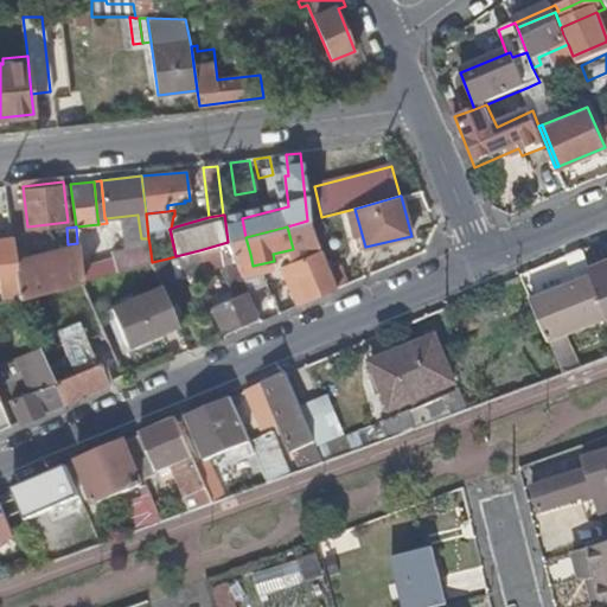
[(16,269),(12,237),(0,238),(0,273),(16,272),(16,269)]
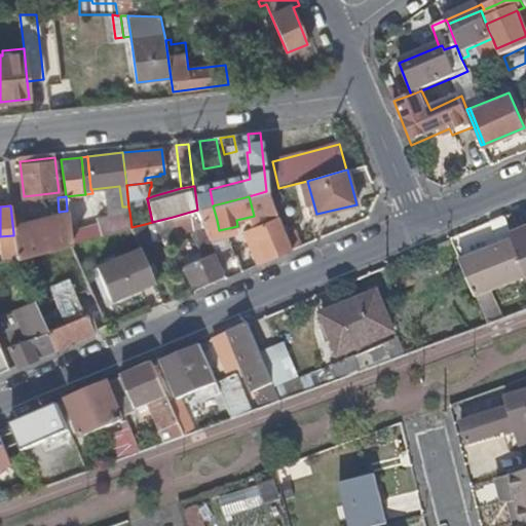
[(217,220),(213,205),(197,210),(203,223),(217,220)]
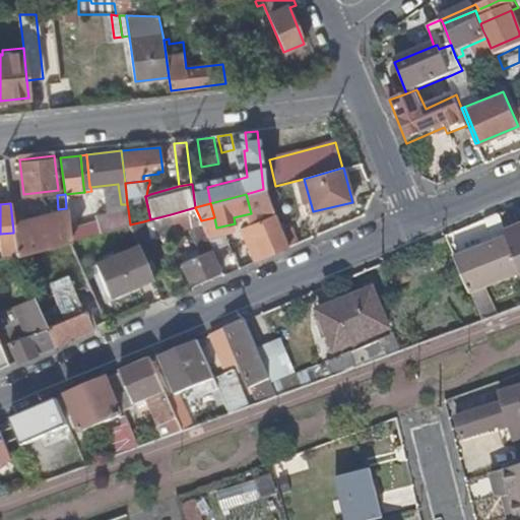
[(201,220),(195,207),(171,214),(175,230),(201,222),(201,220)]
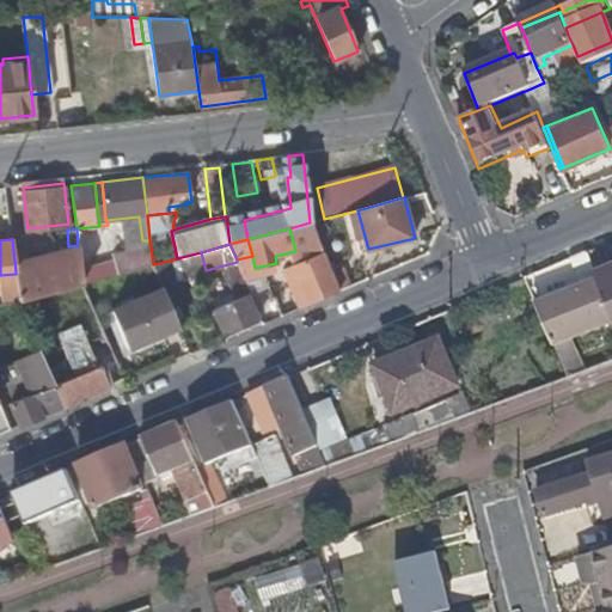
[(120,274),(153,264),(151,246),(115,255),(116,258),(120,274)]
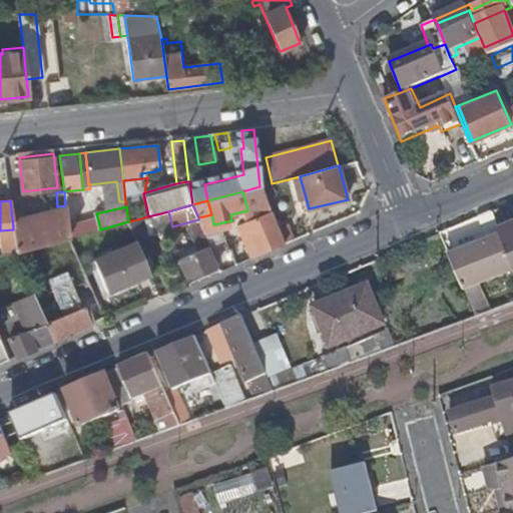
[(258,257),(285,244),(272,212),(248,223),(251,233),(249,234),(258,257)]
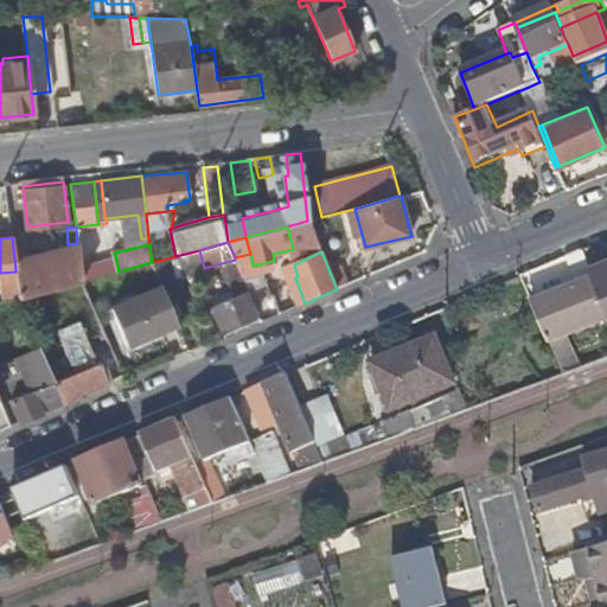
[(19,299),(82,281),(81,267),(78,253),(16,269),(16,272),(17,285),(19,299)]
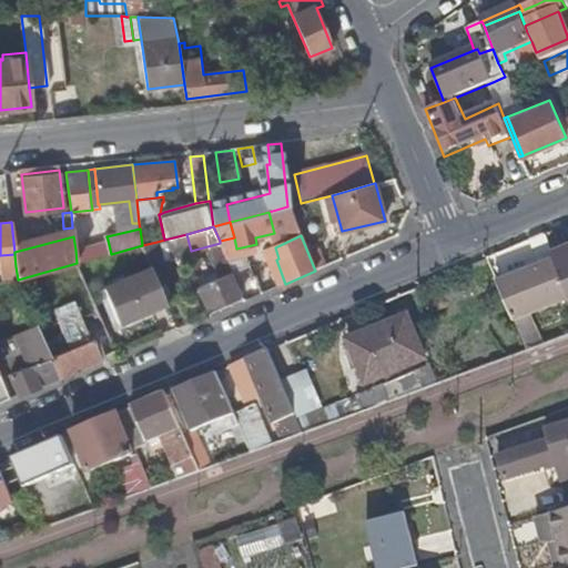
[(220,243),(227,260),(257,252),(256,244),(236,249),(234,237),(220,241),(220,243)]
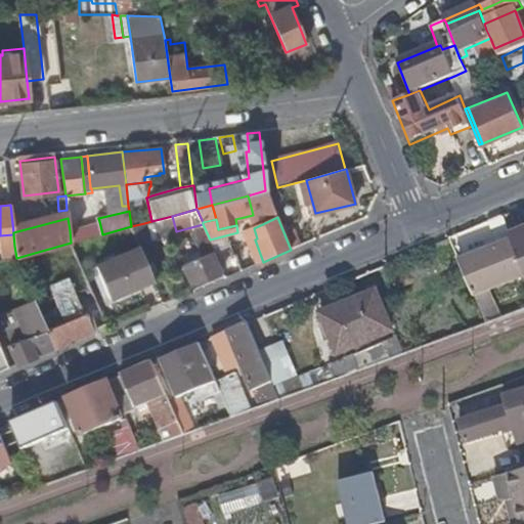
[(70,230),(71,243),(102,234),(99,221),(70,230)]
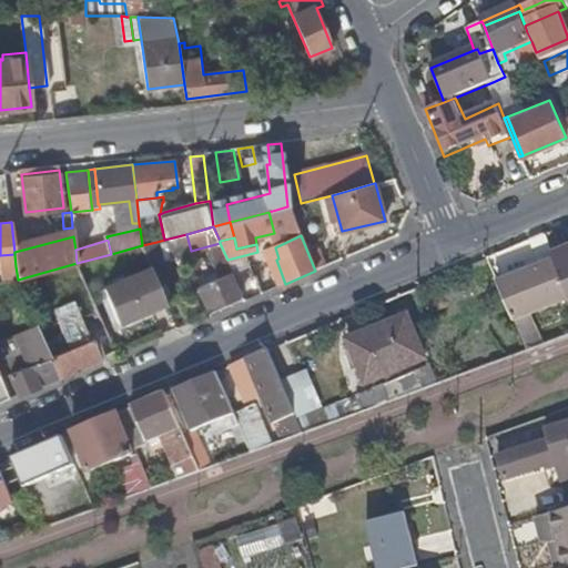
[(142,245),(152,269),(159,285),(172,280),(156,242),(142,245)]
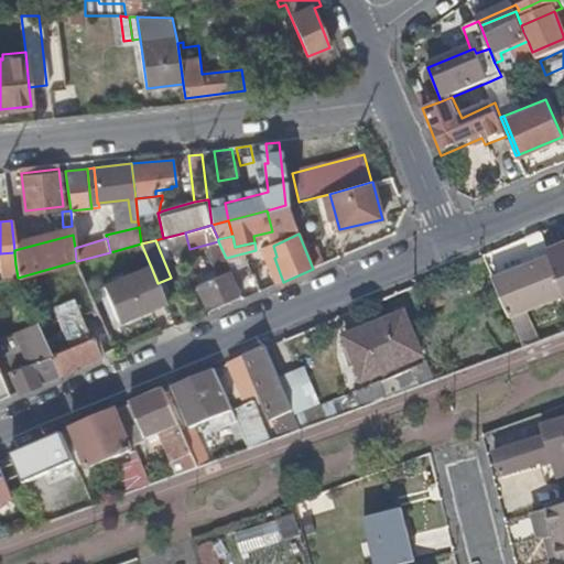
[(269,260),(274,258),(277,257),(273,246),(264,249),(269,260)]
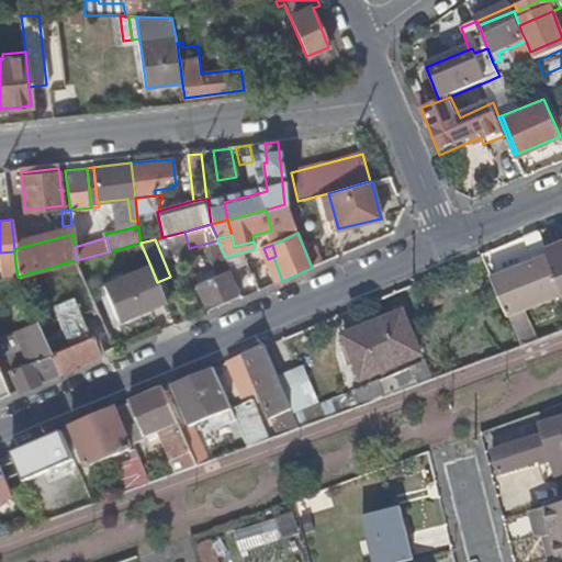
[(561,287),(561,254),(560,248),(549,253),(551,258),(561,287)]
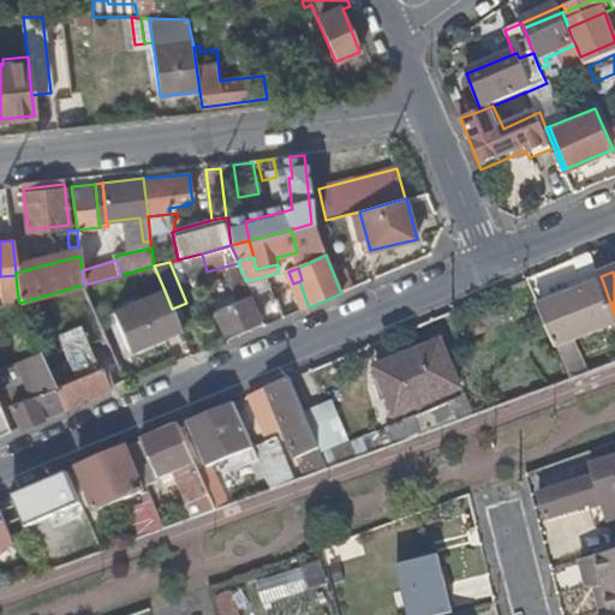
[(233,303),(215,311),(225,335),(261,321),(250,297),(249,297),(242,278),(226,285),(230,296),(233,303)]
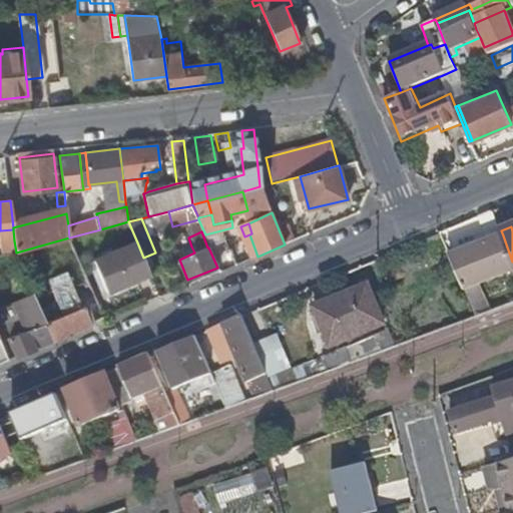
[(452,258),(465,290),(479,284),(512,270),(512,262),(503,235),(452,258)]
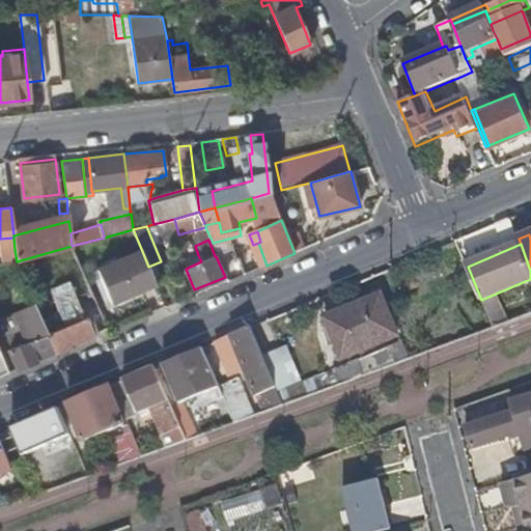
[(4,264),(17,261),(15,249),(2,250),(4,264)]
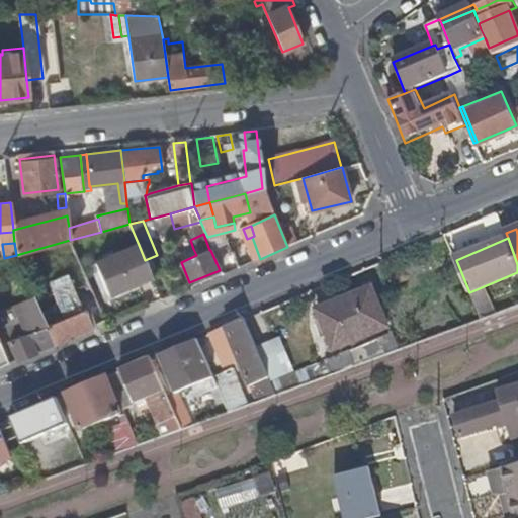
[(108,294),(152,276),(145,260),(139,245),(96,263),(108,294)]
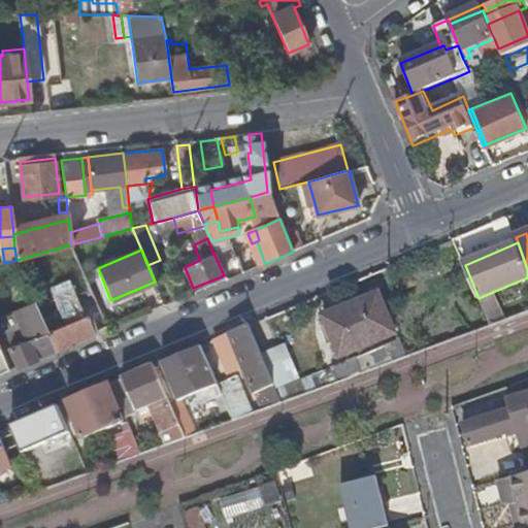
[(182,260),(185,267),(200,260),(197,254),(182,260)]
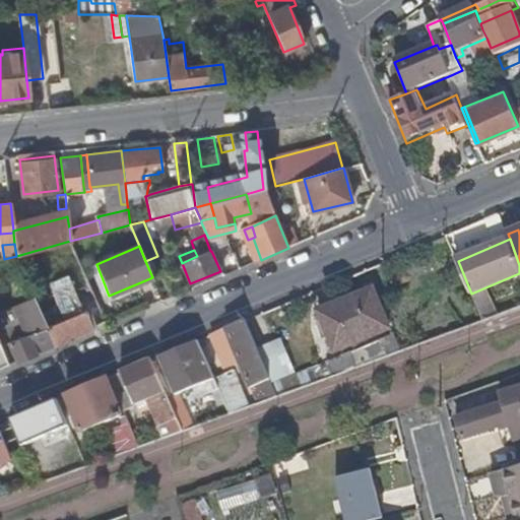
[(471,294),(483,322),(498,317),(485,287),(471,294)]
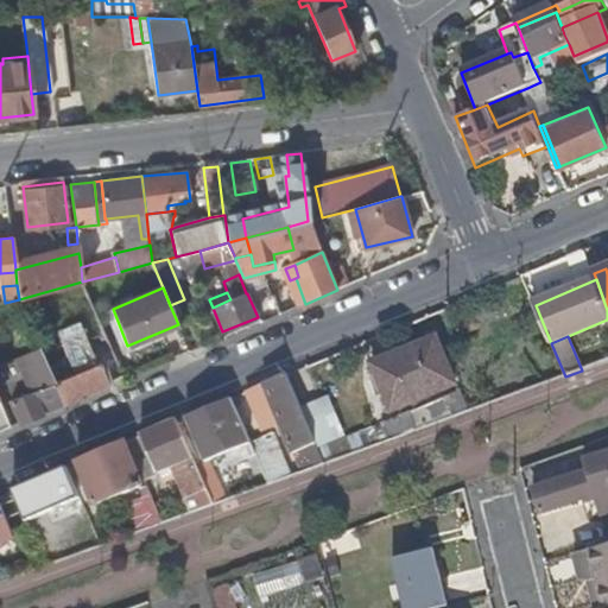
[(438,339),(375,363),(393,411),(457,385),(438,339)]
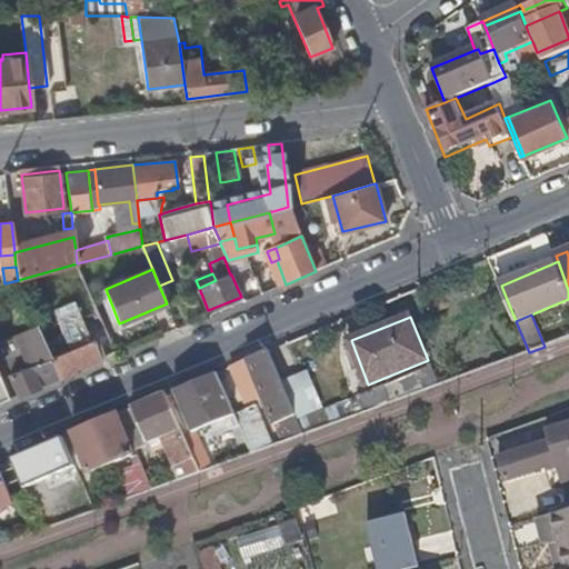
[(19,397),(59,380),(50,359),(38,329),(18,337),(29,368),(11,375),(19,397)]
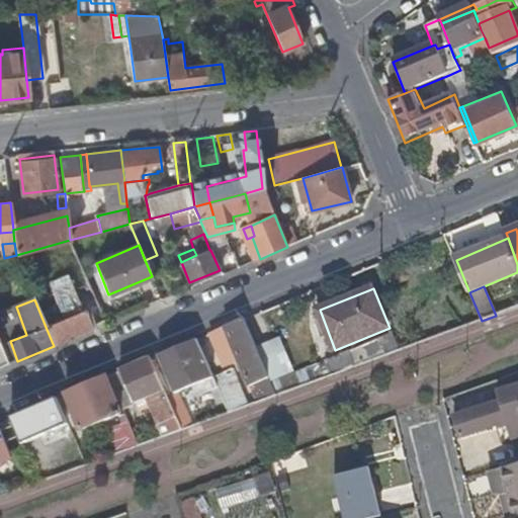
[(54,346),(105,324),(98,306),(46,327),(54,346)]
